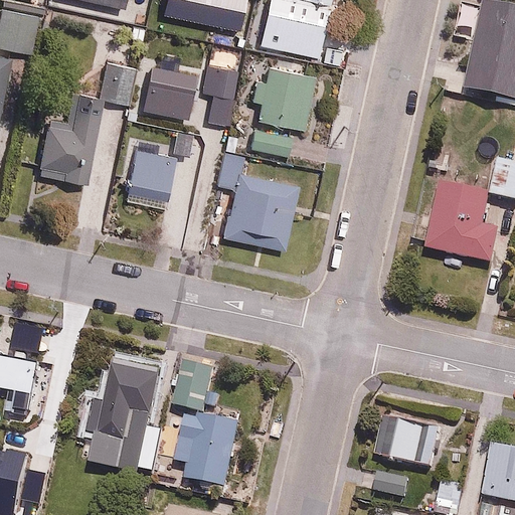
[(264,0),(260,32),(279,35),(282,13),(330,20),(332,0),(264,0)]
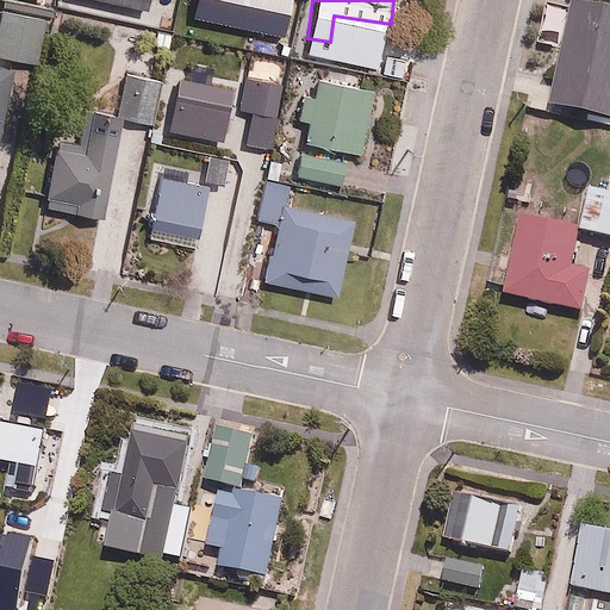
[(609,112),(609,5),(587,0),(573,0),(551,98),(609,112)]
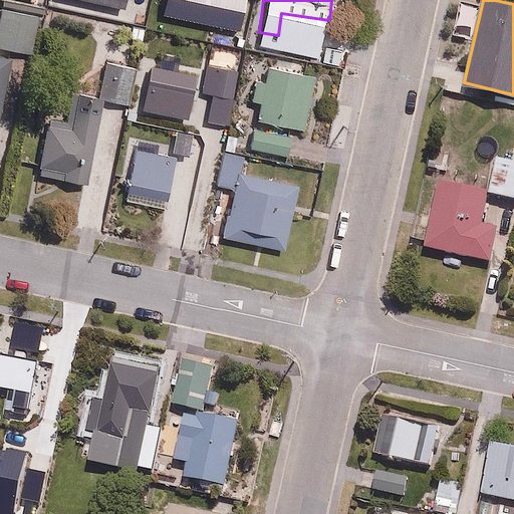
[(0,49),(29,54),(36,9),(1,4),(0,8),(0,49)]
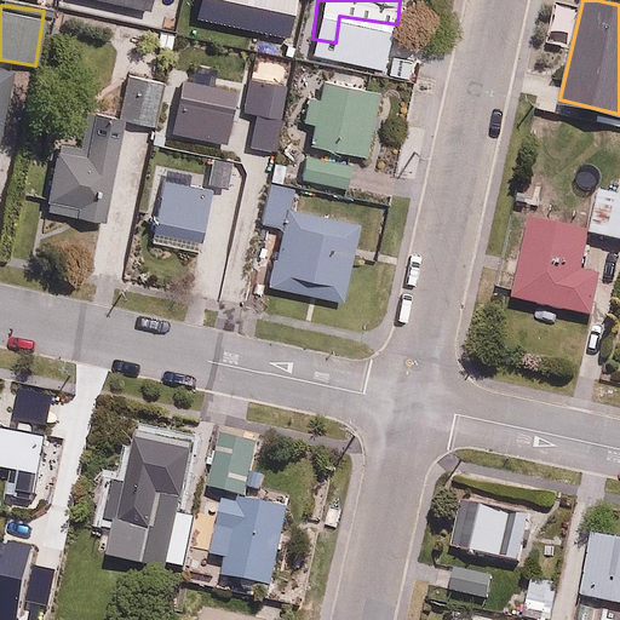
[(236,57),(230,114),(252,116),(250,144),(279,148),(288,63),(236,57)]
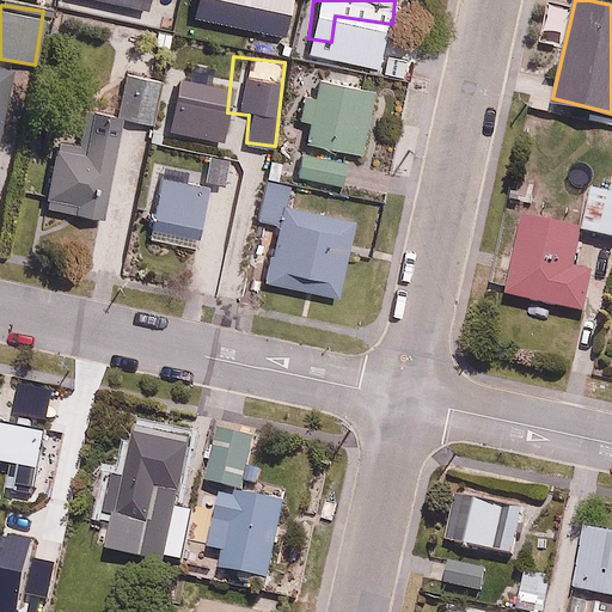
[(0,151),(10,65),(0,63),(0,151)]
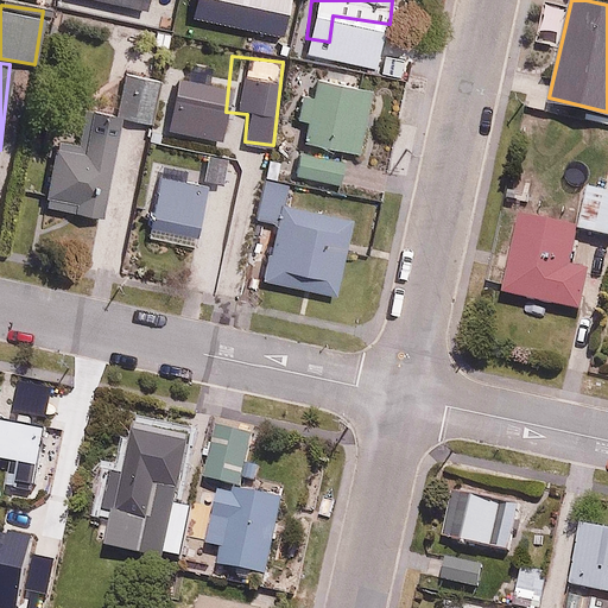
[(153,125),(159,77),(128,74),(122,121),(153,125)]
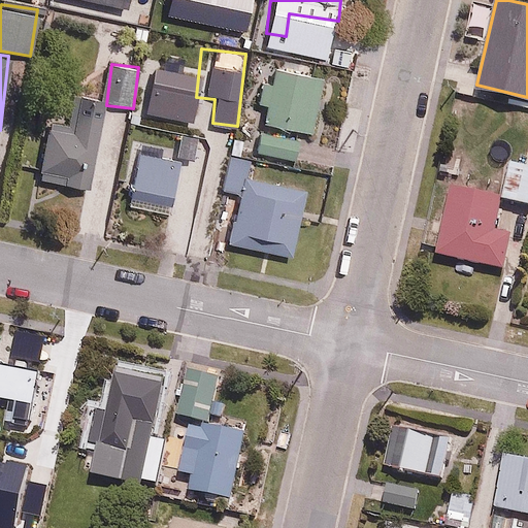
[(321,75),(273,67),(270,83),(259,80),(255,104),(267,106),(264,125),(311,132),(321,75)]
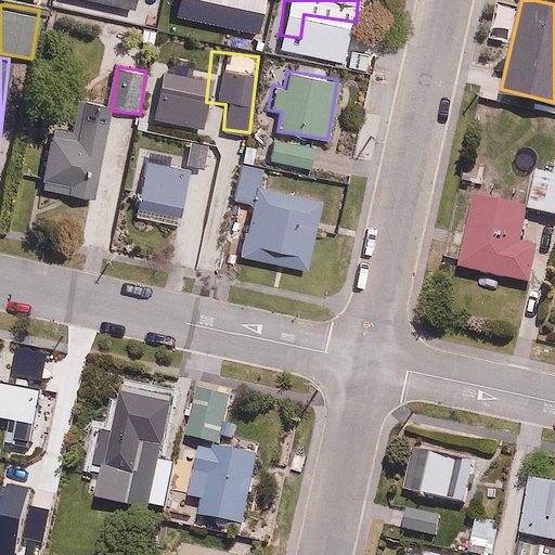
[(98,195),(105,125),(75,121),(72,143),(46,140),(40,189),(98,195)]
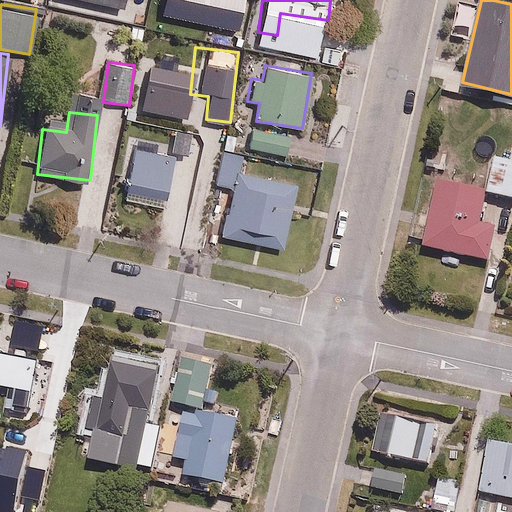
[(289,132),(249,128),(246,150),(287,155),(289,132)]
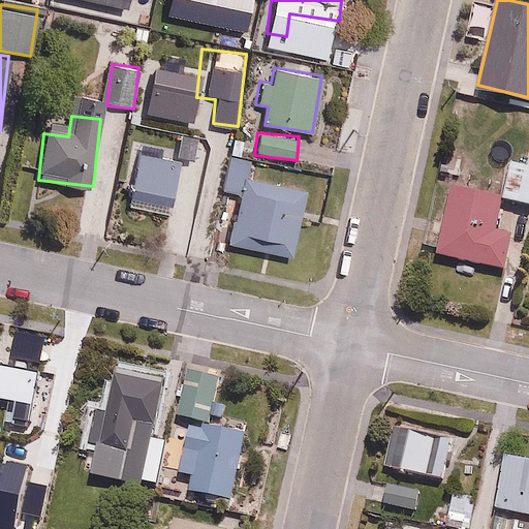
[(180,153),(136,146),(128,201),(170,209),(180,153)]
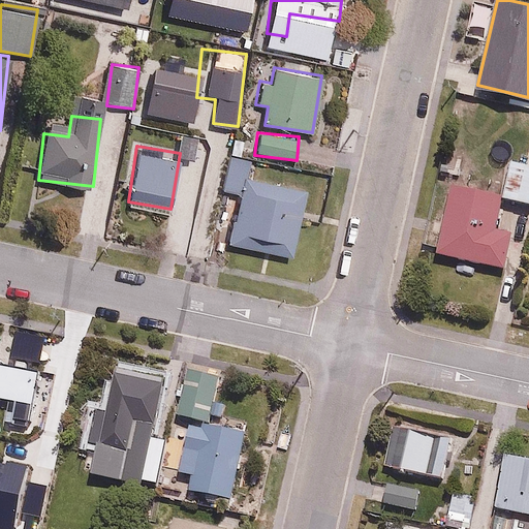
[(528,155),(506,152),(498,196),(528,200),(528,155)]
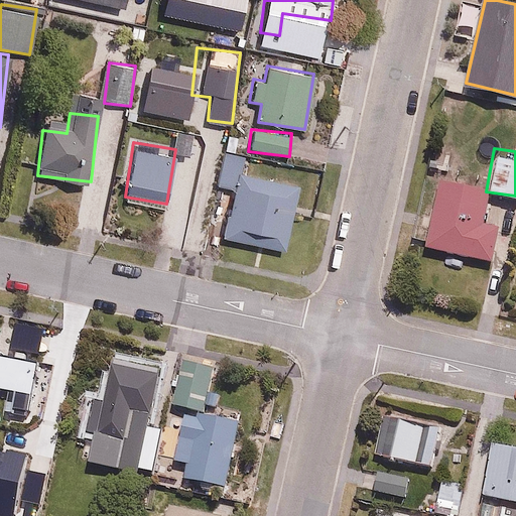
[(286,252),(298,186),(241,175),(245,155),(223,151),(216,185),(234,188),(224,240),(286,252)]
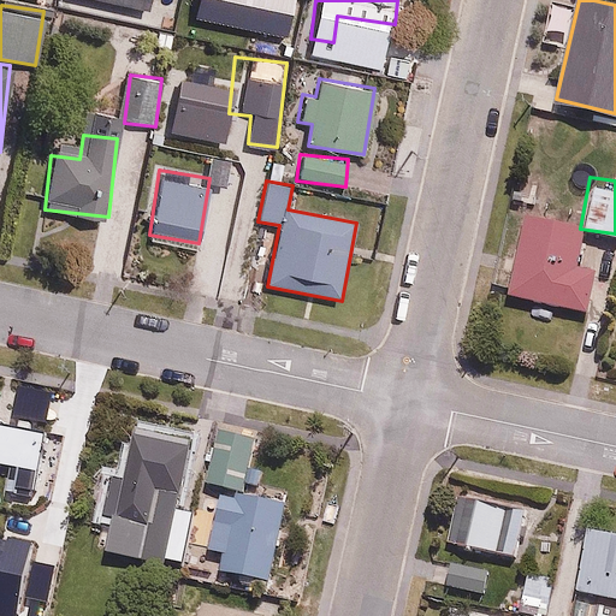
[(586,311),(596,270),(578,265),(586,230),(525,217),(508,294),(586,311)]
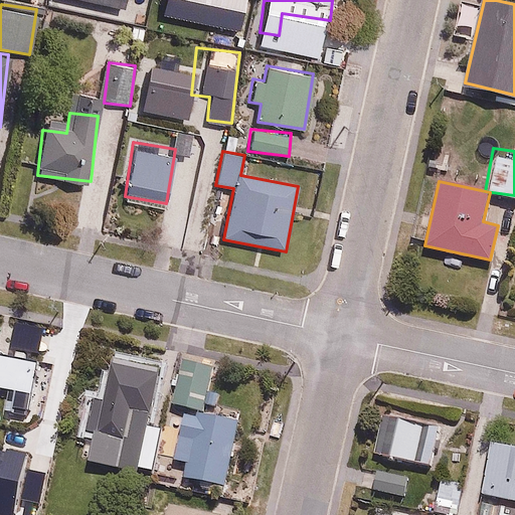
[(0,352),(0,386),(6,388),(1,409),(27,416),(40,362),(0,352)]
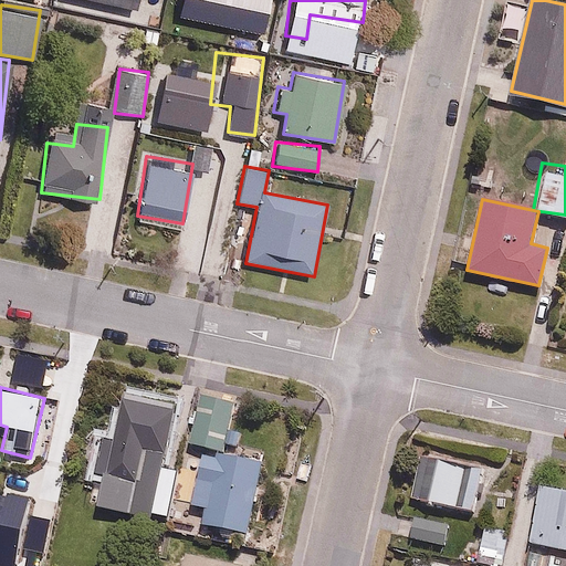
[(115,440),(101,438),(93,471),(107,474),(101,507),(167,521),(178,468),(164,465),(177,405),(124,394),(115,440)]
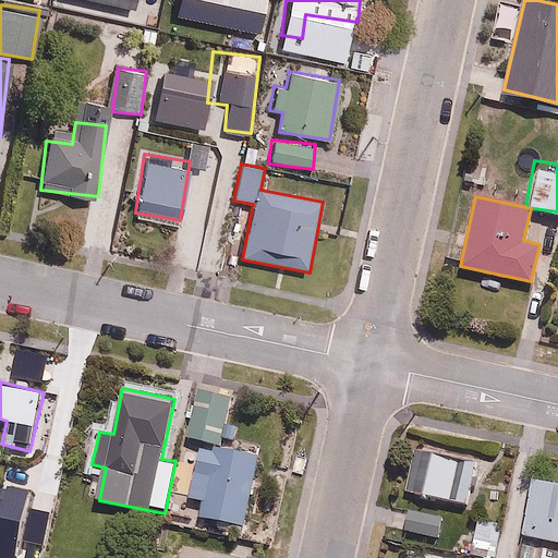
[(190,390),(180,443),(191,445),(219,450),(229,398),(190,390)]
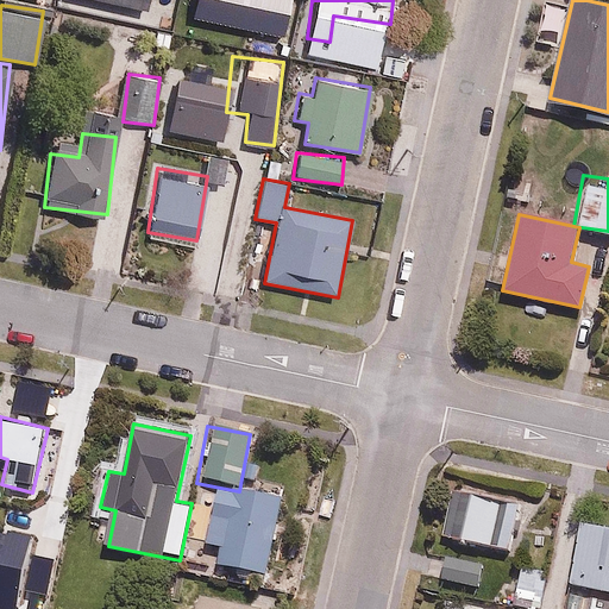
[(239,491),(208,485),(199,540),(223,545),(218,565),(269,575),(283,500),(239,491)]
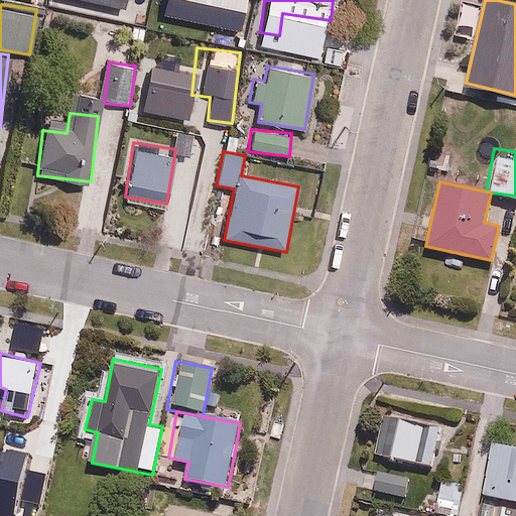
[(438,427),(387,416),(379,456),(430,466),(438,427)]
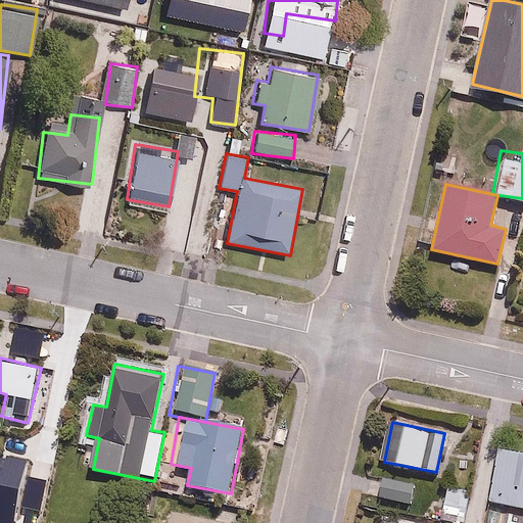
[(522,522),(522,453),(497,449),(491,501),(509,503),(506,522),(522,522)]
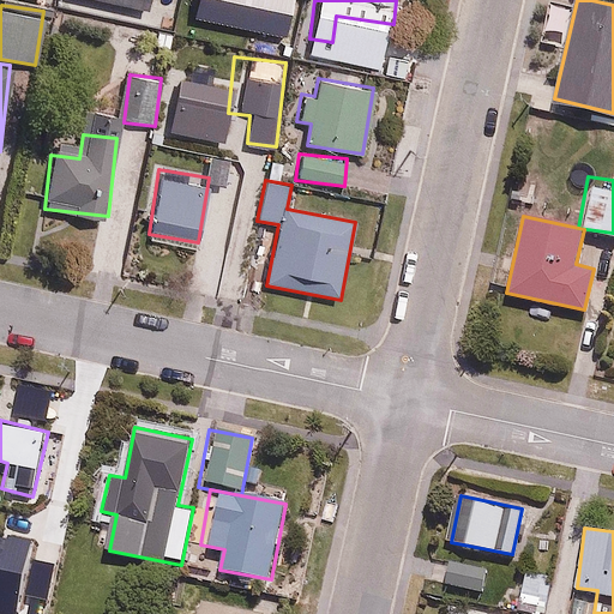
[(541,613),(546,613),(551,575),(524,572),(521,612),(541,613)]
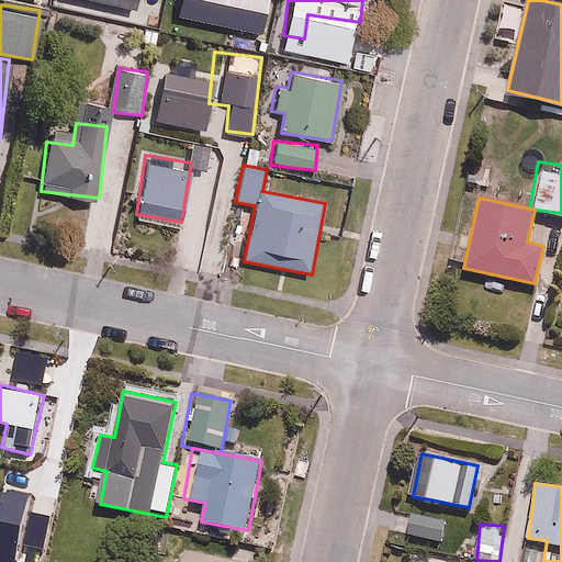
[(240,561),(242,559),(180,546),(176,561),(240,561)]
